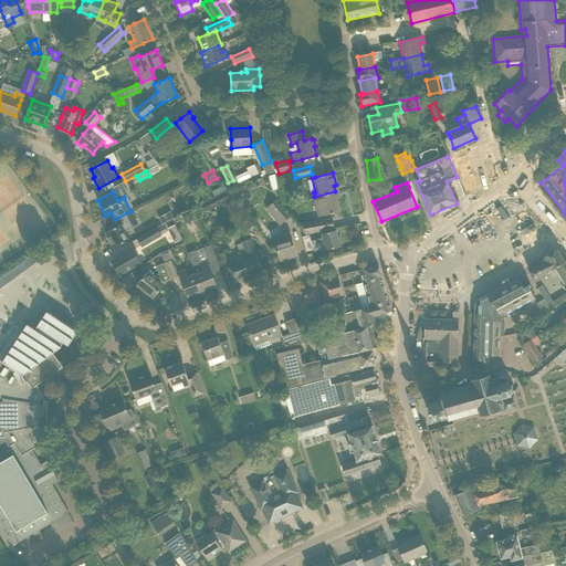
[(201,203),(206,211),(230,199),(227,191),(201,203)]
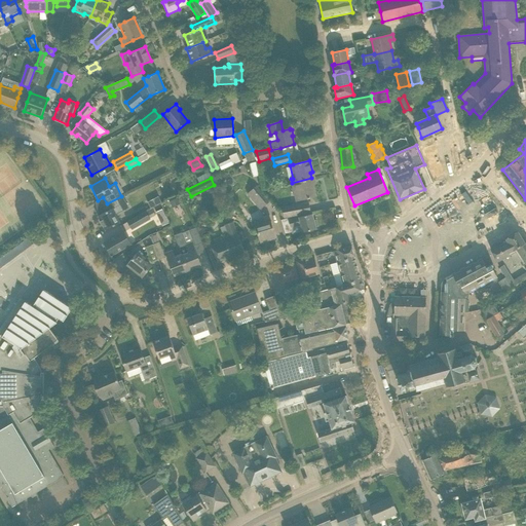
[(311,178),(292,183),(296,201),(316,196),(311,178)]
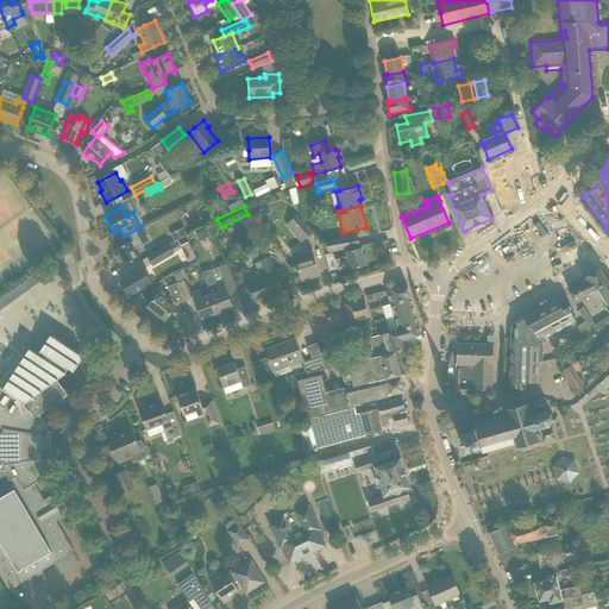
[(297,215),(287,225),(301,243),(313,233),(297,215)]
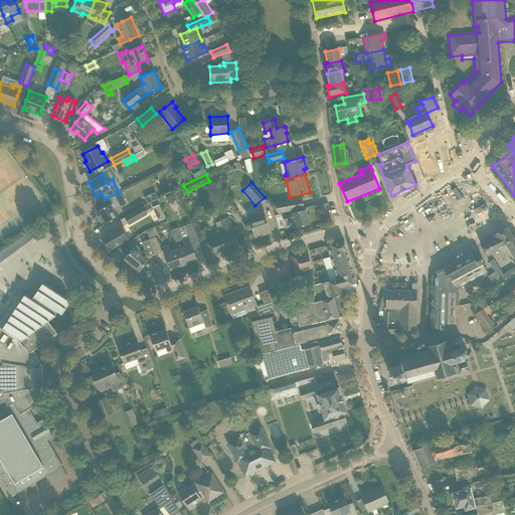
[(119,192),(105,199),(108,205),(96,211),(103,225),(117,218),(113,210),(119,207),(119,206),(125,203),(119,192)]
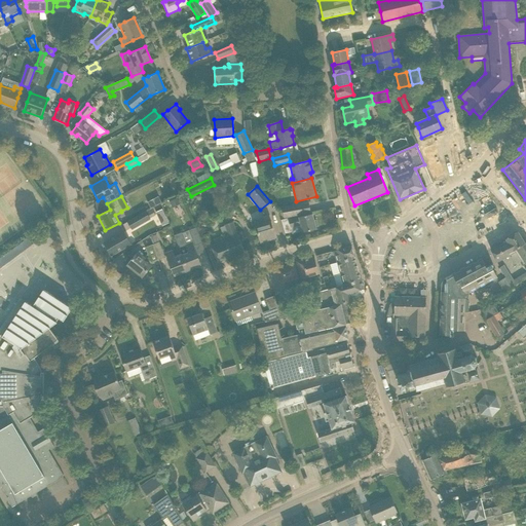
[(176,198),(170,200),(172,207),(178,203),(176,198)]
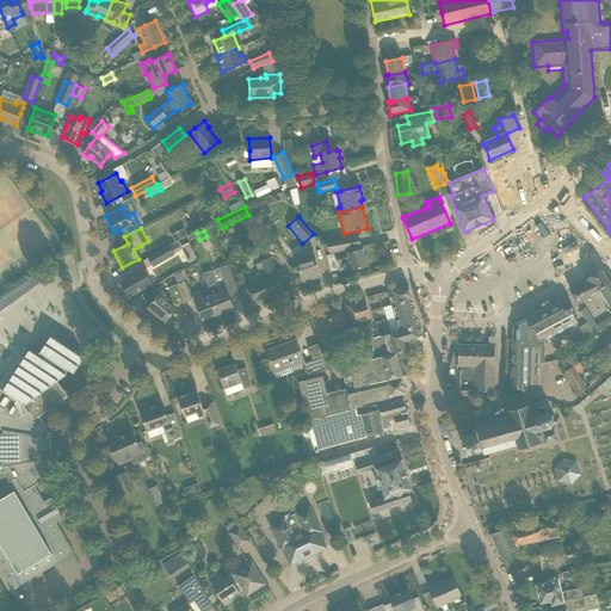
[(360,247),(358,235),(327,240),(329,253),(360,247)]
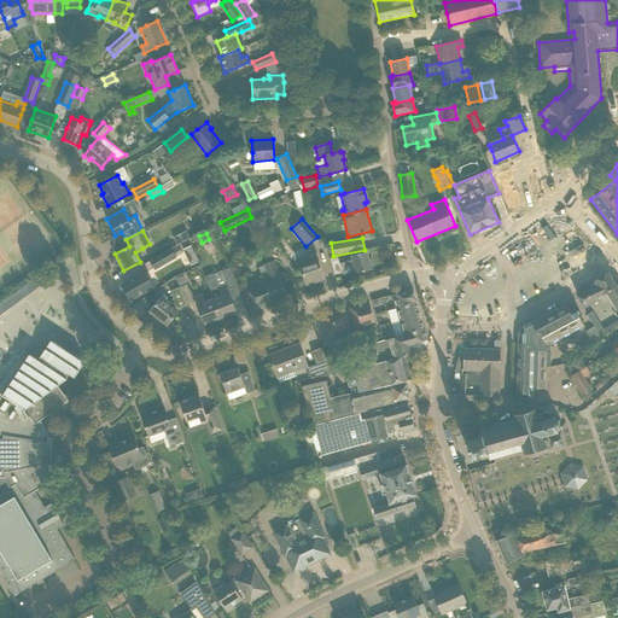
[(150,260),(156,268),(176,257),(170,248),(150,260)]
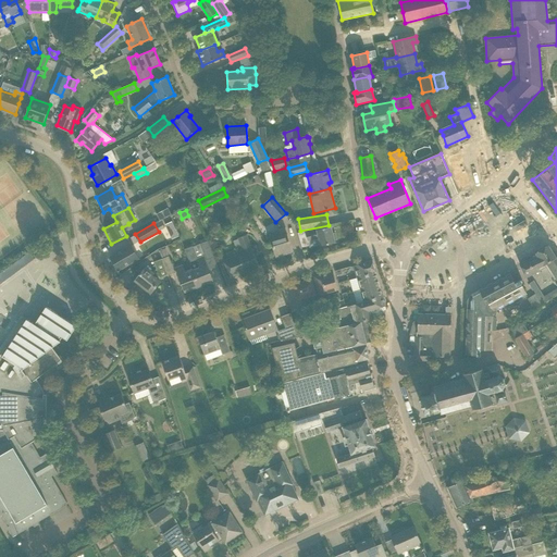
[(297,233),(301,247),(309,246),(308,240),(319,238),(321,246),(335,243),(331,226),(320,230),(306,233),(306,231),(297,233)]
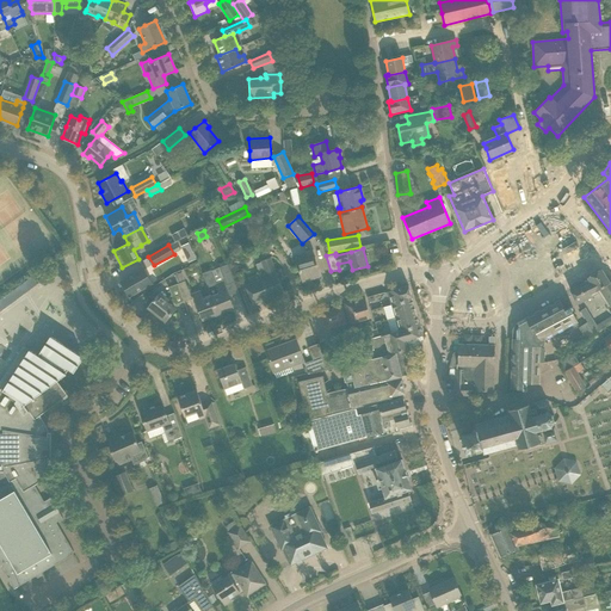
[(298,271),(302,282),(315,278),(314,276),(320,275),(316,263),(313,250),(306,252),(308,259),(296,263),(298,271)]
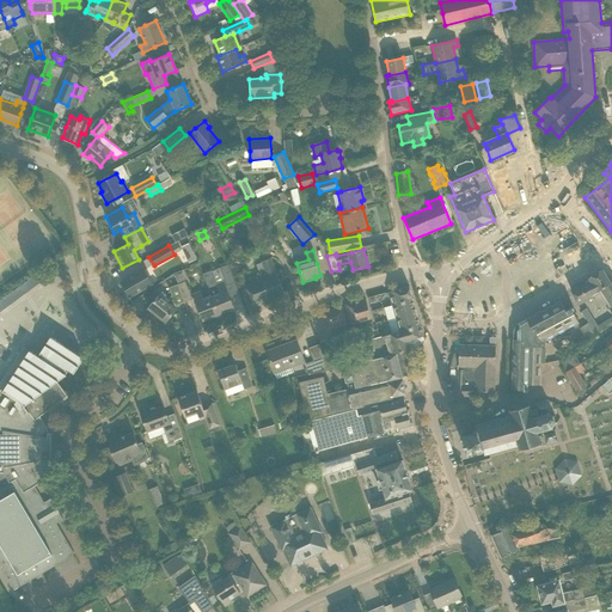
[(249,294),(254,305),(285,293),(280,282),(270,258),(262,262),(268,277),(246,286),(249,294)]
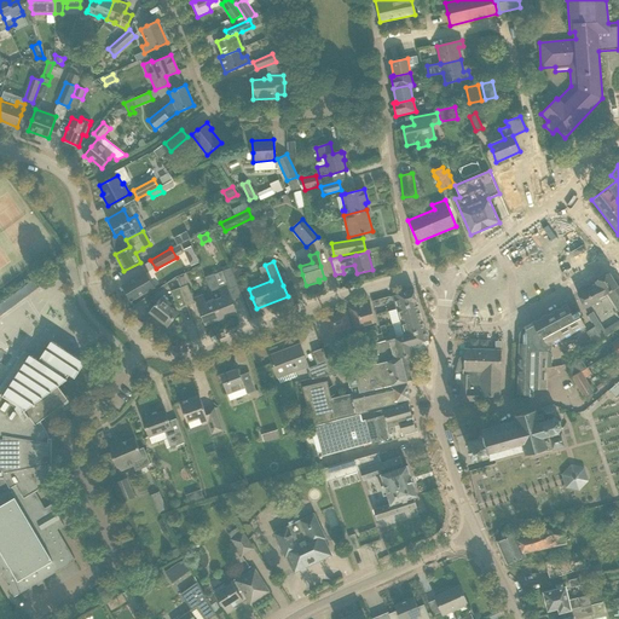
[(237,287),(231,268),(223,271),(230,289),(237,287)]
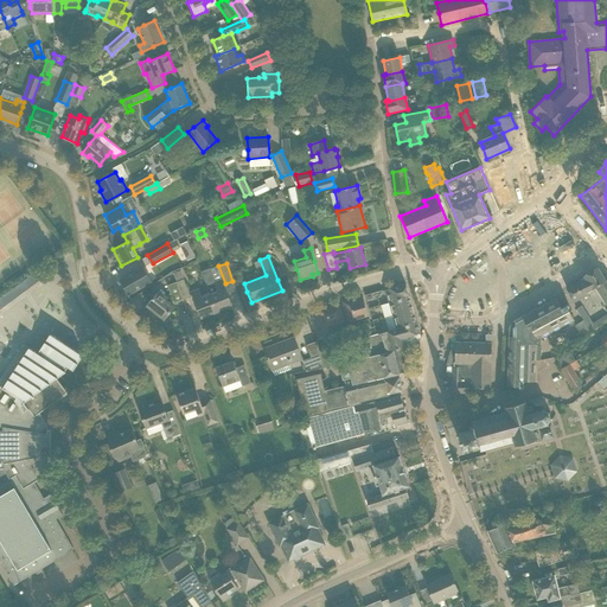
[(128,295),(151,281),(142,267),(120,280),(128,295)]
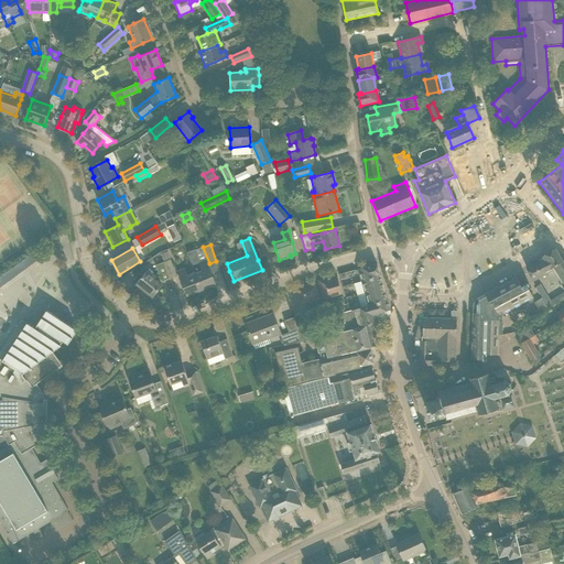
[(196,274),(195,274),(202,290),(215,284),(210,274),(201,248),(187,252),(196,274)]
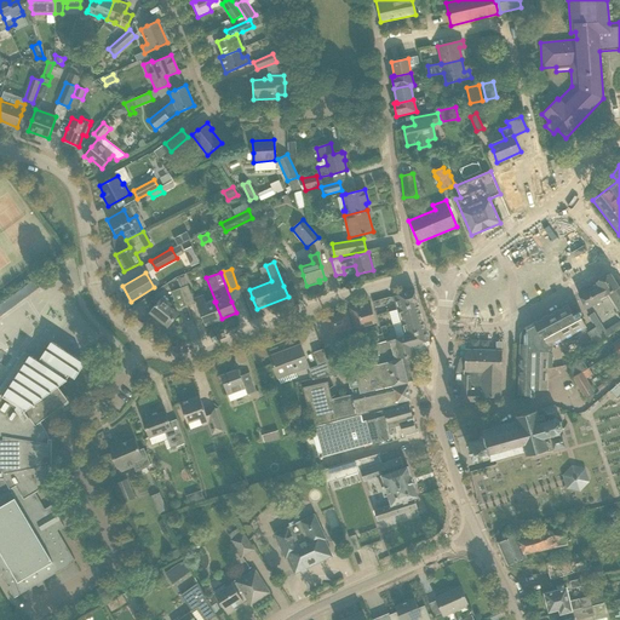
[(603,297),(608,294),(619,286),(610,273),(596,281),(598,285),(603,297)]
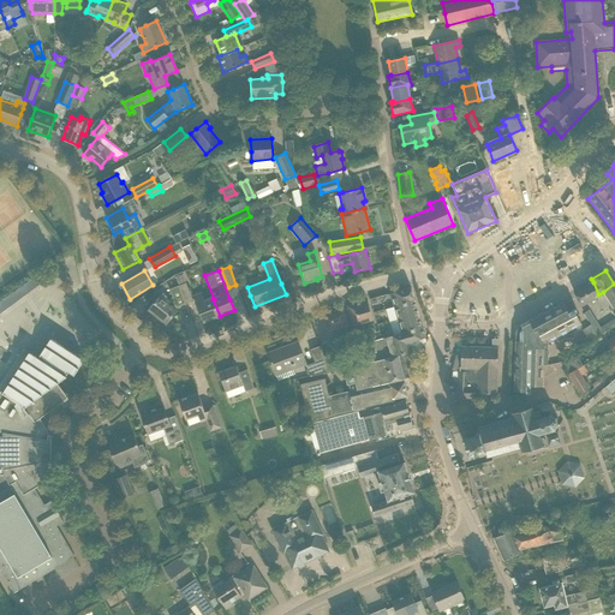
[(186,282),(179,286),(185,304),(193,300),(189,290),(186,282)]
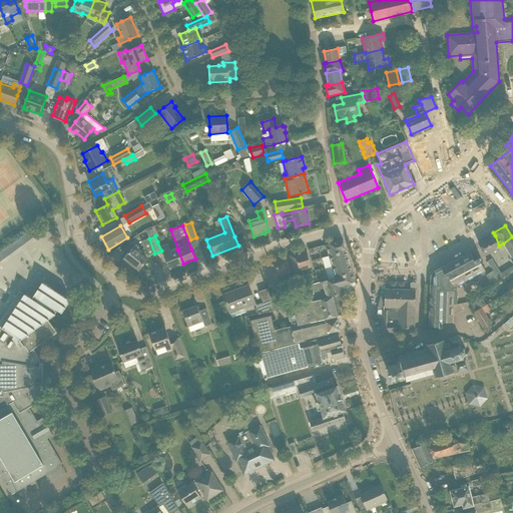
[(496,247),(499,245),(495,235),(491,237),(478,243),(484,255),(497,249),(496,247)]
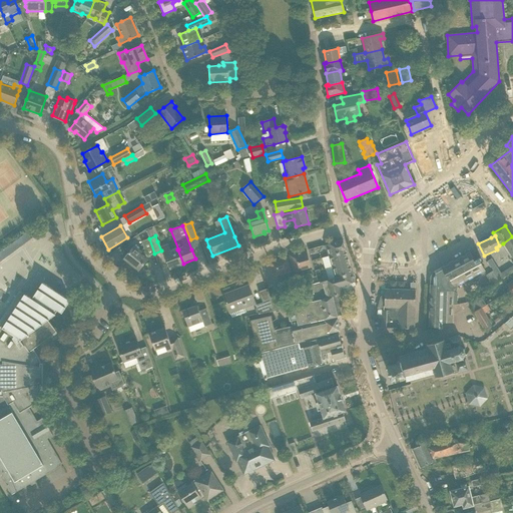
[(503,243),(510,253),(512,251),(512,235),(512,236),(503,243)]
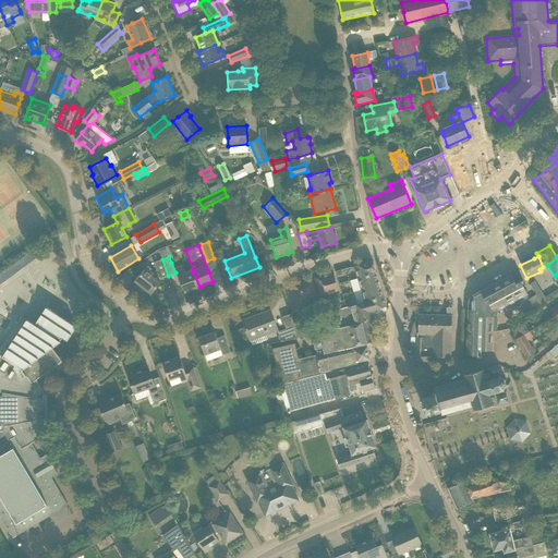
[(168,276),(162,259),(154,263),(157,269),(154,274),(146,268),(135,281),(150,293),(160,282),(157,280),(159,277),(160,279),(168,276)]
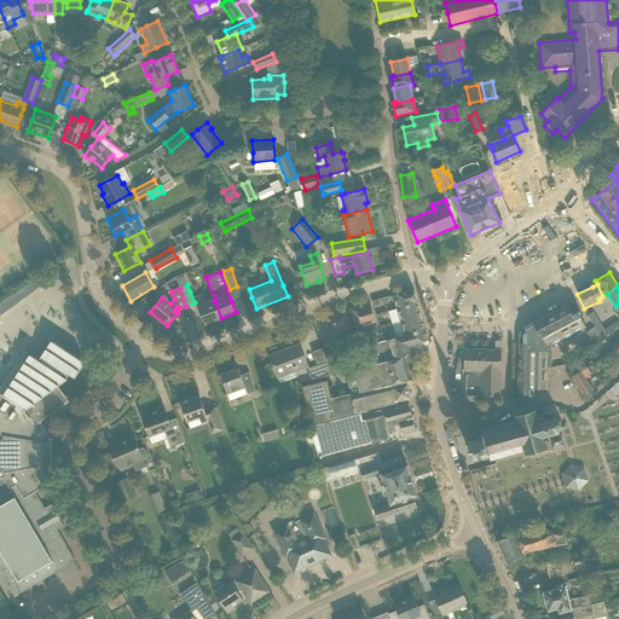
[(393,295),(397,310),(417,304),(414,289),(393,295)]
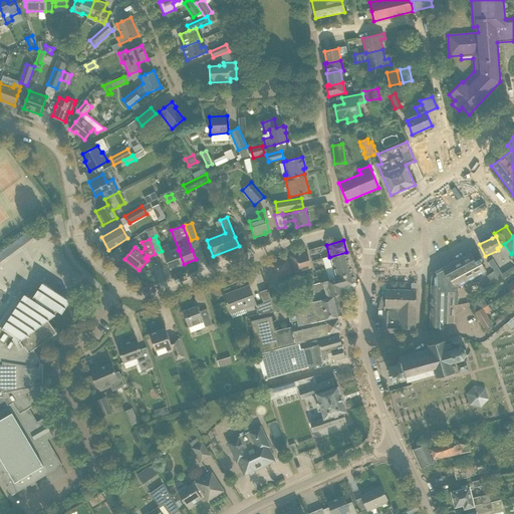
[(184,264),(178,250),(171,253),(168,245),(163,248),(171,269),(184,264)]
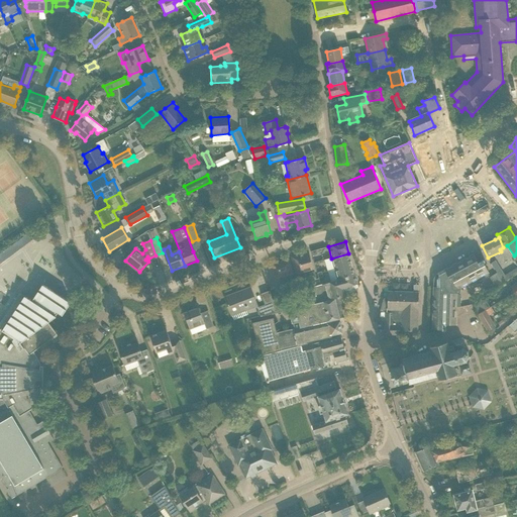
[(294,267),(296,275),(313,270),(311,262),(309,252),(291,257),(294,267)]
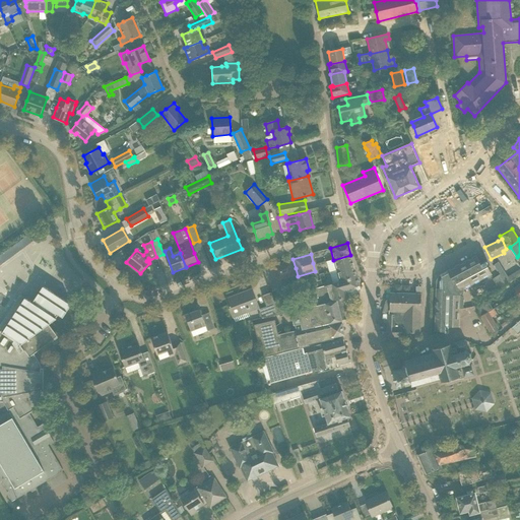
[(333,260),(336,271),(353,266),(350,255),(333,260)]
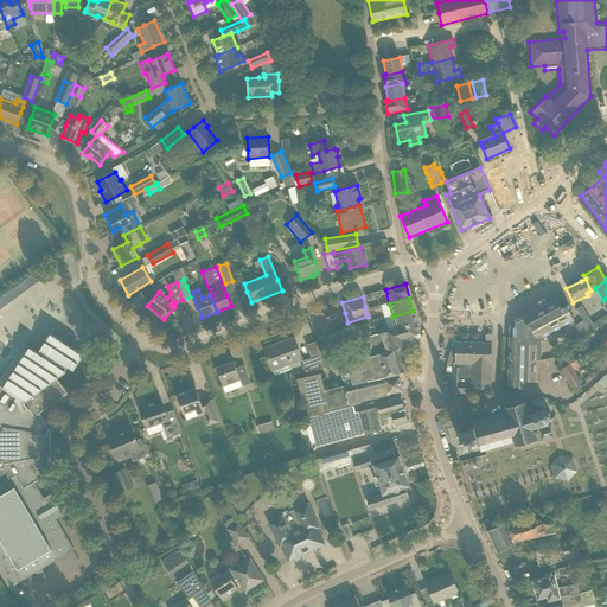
[(541,360),(541,349),(541,347),(538,346),(536,345),(537,344),(538,344),(540,344),(540,343),(541,342),(541,340),(541,339),(541,338),(574,320),(568,310),(568,308),(569,308),(569,307),(569,306),(568,306),(568,305),(567,305),(566,305),(561,308),(555,298),(512,320),(509,327),(506,387),(523,388),(524,382),(536,382),(536,360),(541,360)]
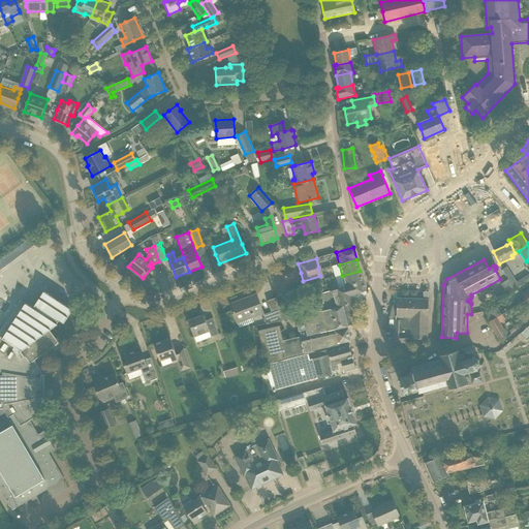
[(298,277),(296,267),(278,272),(281,281),(282,284),(299,280),(298,277)]
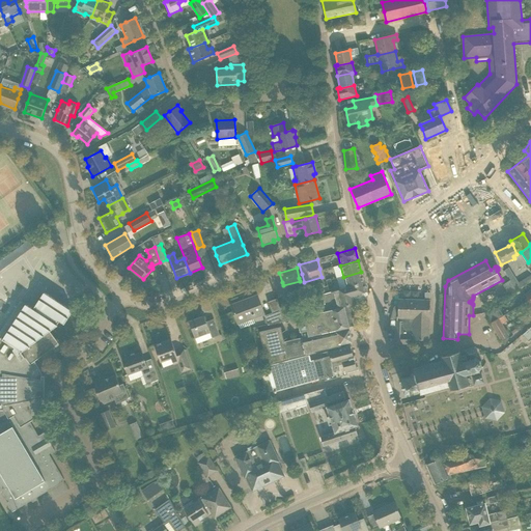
[(343,277),(346,287),(346,288),(364,283),(361,272),(343,277)]
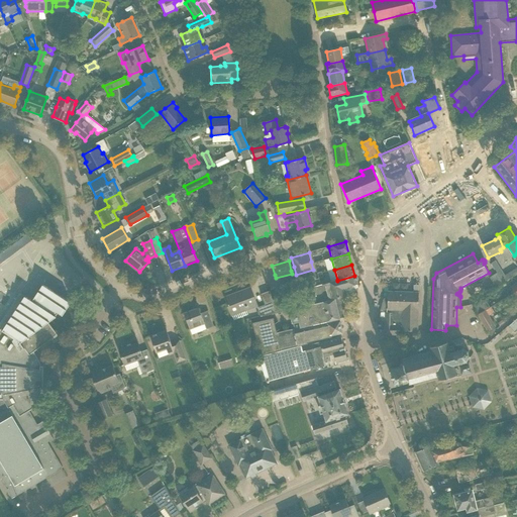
[(489,286),(493,292),(504,285),(503,283),(500,278),(499,275),(497,272),(489,277),(493,283),(489,286)]
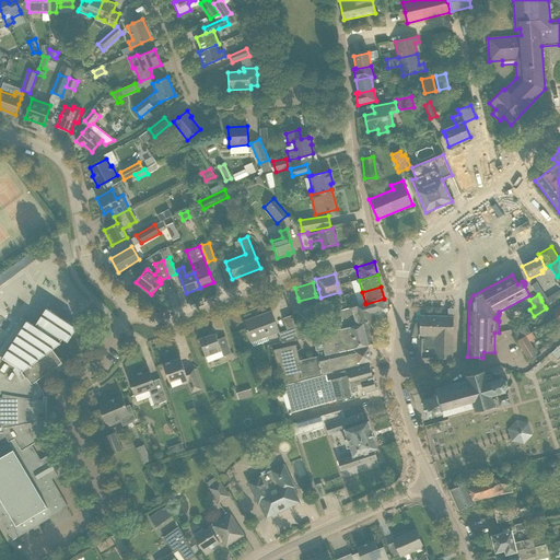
[(322,316),(317,299),(305,302),(311,319),(322,316)]
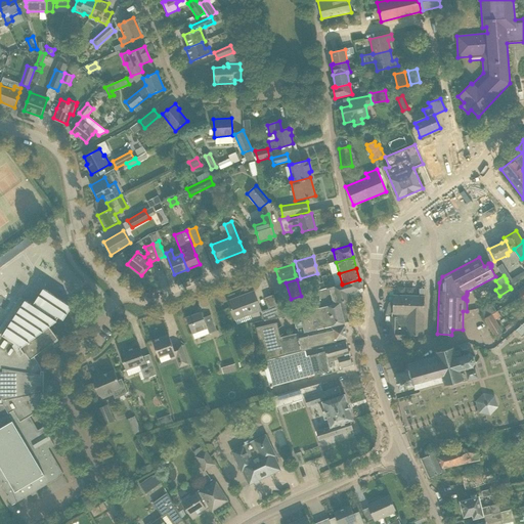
[(322,290),(318,291),(317,291),(320,300),(316,302),(318,308),(339,303),(347,301),(351,300),(349,292),(362,288),(359,279),(342,285),(342,284),(322,290)]
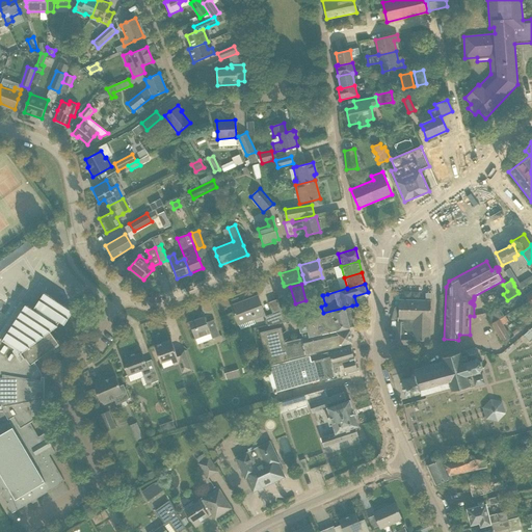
[(0,488),(5,498),(8,503),(7,504),(12,512),(17,510),(30,502),(31,501),(35,499),(36,498),(61,483),(60,482),(63,480),(49,455),(55,452),(44,433),(38,436),(32,422),(34,419),(37,415),(40,410),(41,407),(43,403),(45,403),(45,397),(43,397),(42,387),(44,387),(44,376),(42,376),(41,373),(38,369),(36,366),(34,362),(37,360),(42,357),(46,353),(58,344),(51,331),(58,325),(58,324),(59,322),(64,325),(73,312),(44,293),(33,310),(25,304),(21,302),(16,310),(20,313),(11,325),(7,323),(2,330),(4,333),(0,339),(0,488)]
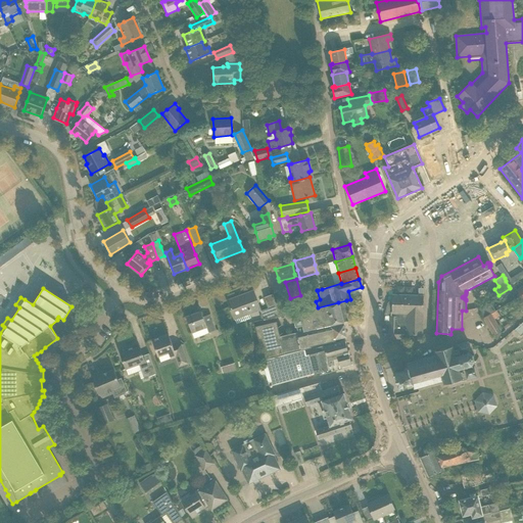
[(259,310),(252,291),(228,300),(232,311),(234,319),(259,310)]
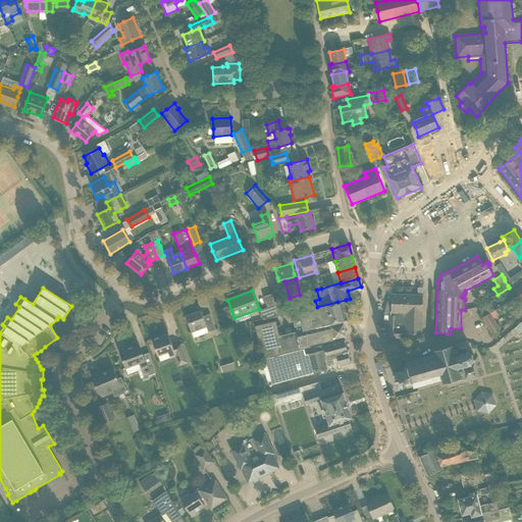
[(273,302),(271,294),(263,297),(267,308),(259,311),(262,319),(277,316),(273,302)]
